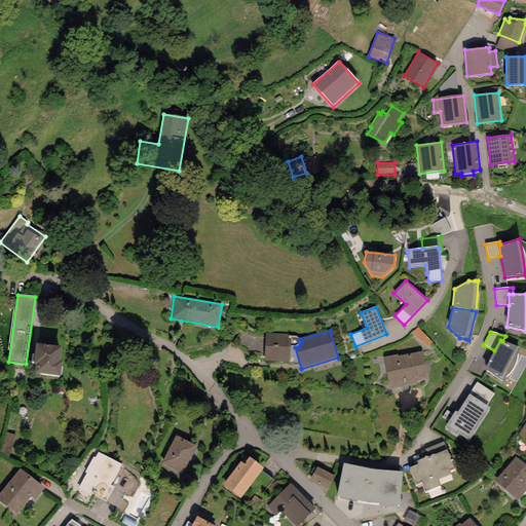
[(288,335),(265,333),(264,361),(290,362),(291,339),(288,339),(288,335)]
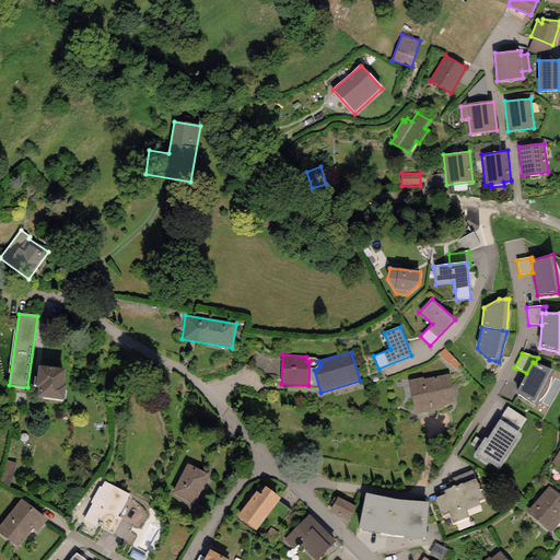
[(535,363),(533,362),(526,373),(516,392),(537,405),(553,372),(535,363)]
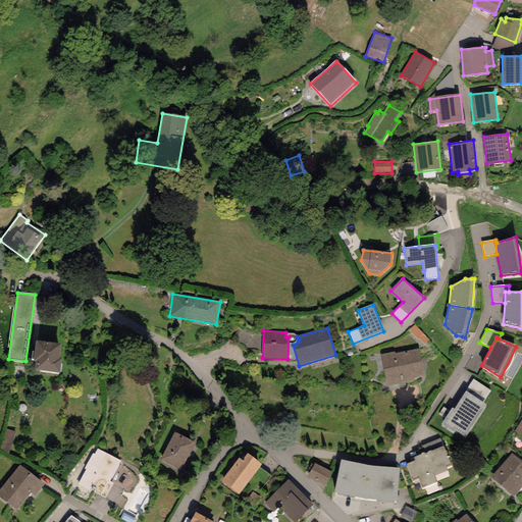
[(62,344),(36,341),(34,361),(36,361),(35,369),(58,372),(62,344)]
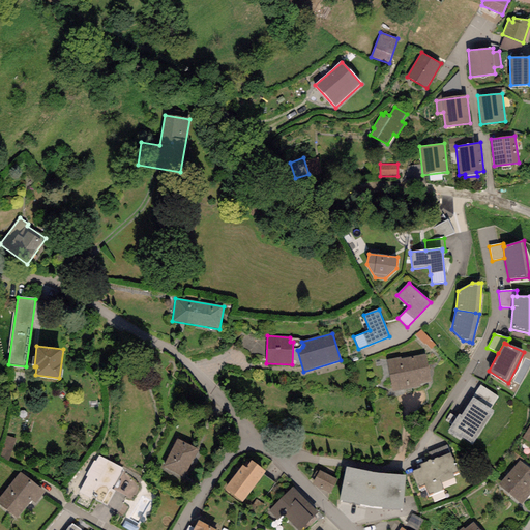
[(401,357),(386,360),(386,361),(392,392),(420,387),(420,384),(431,382),(425,354),(401,358),(401,357)]
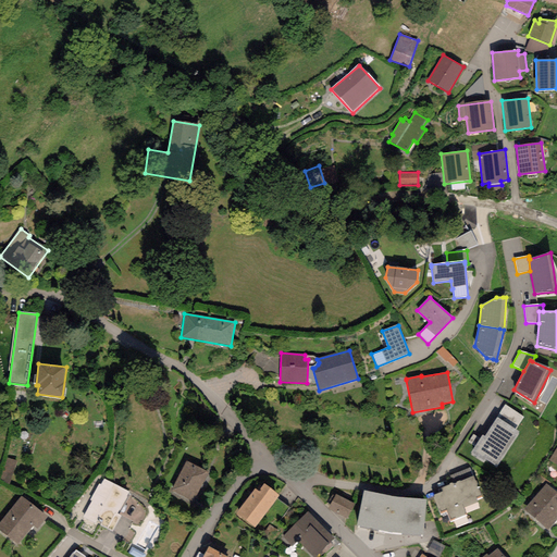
[(497,418),(515,430),(523,418),(506,405),(497,418)]
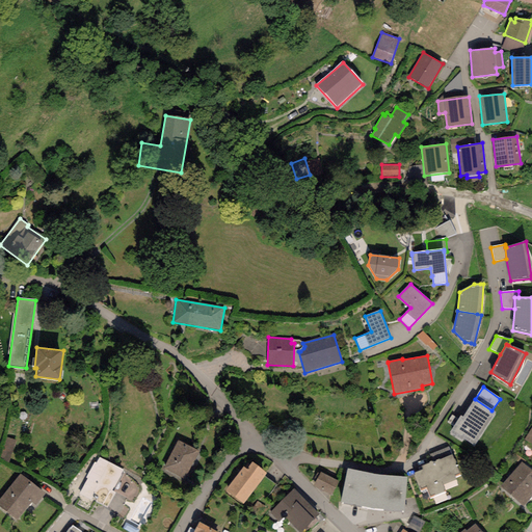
[(491,410),(475,399),(462,417),(460,416),(449,433),(462,442),(463,440),(474,446),(496,413),(491,410)]
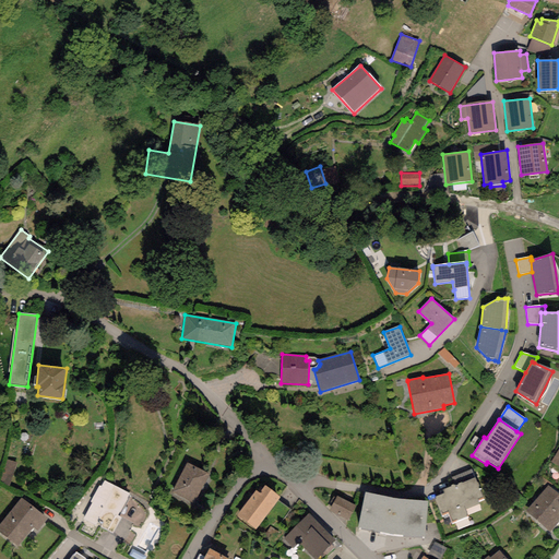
[(13,475),(19,468),(11,463),(7,470),(13,475)]
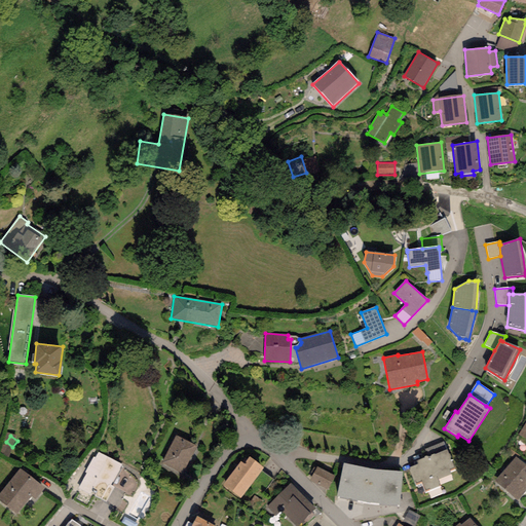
[(196,447),(176,437),(161,463),(182,474),(196,447)]
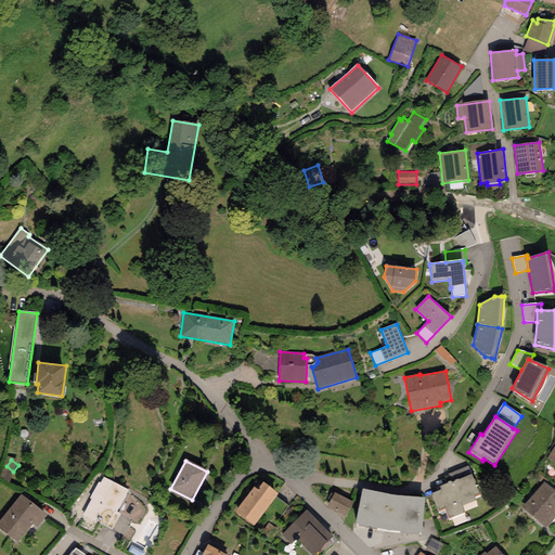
[(440,490),(431,493),(439,513),(444,510),(448,519),(464,513),(462,506),(477,501),(475,497),(480,494),(469,466),(448,475),(451,481),(438,486),(440,490)]
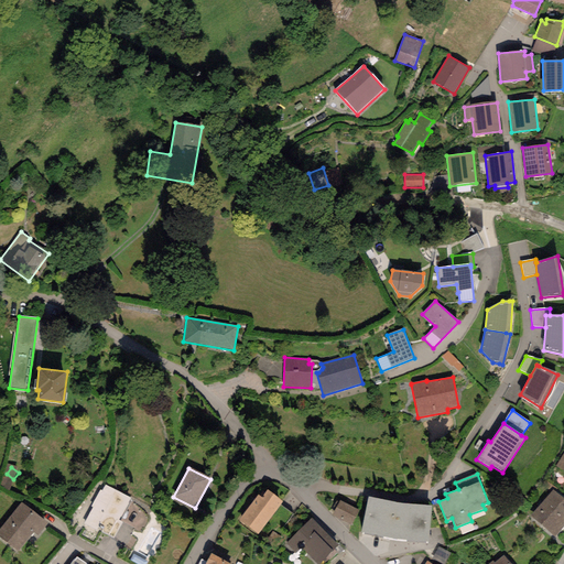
[(130,498),(105,485),(101,491),(100,490),(90,507),(93,508),(85,523),(112,539),(122,521),(118,520),(130,498)]
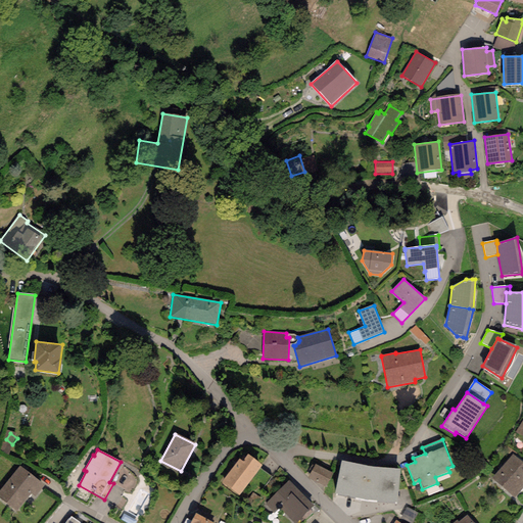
[(263,465),(247,455),(242,461),(239,459),(222,482),(239,495),(263,465)]
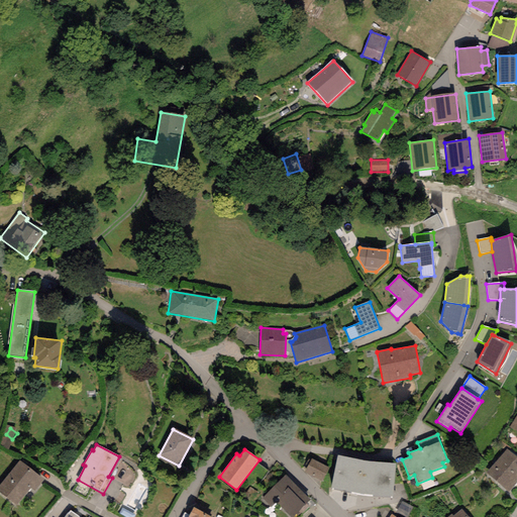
[(486,473),(508,492),(516,482),(516,457),(507,449),(486,473)]
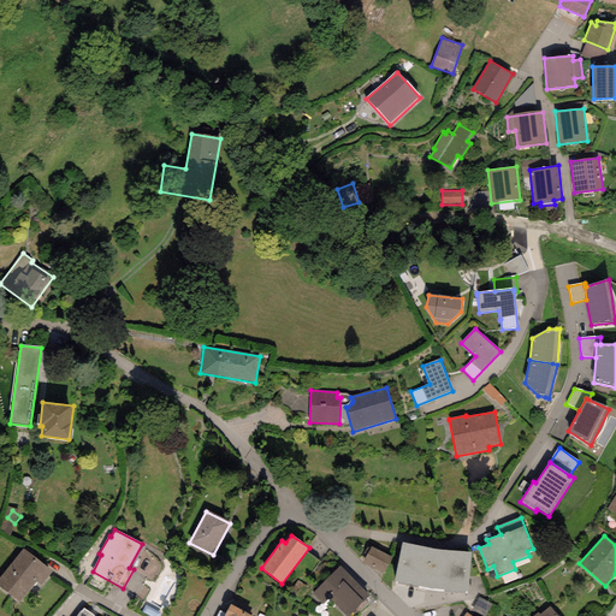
[(433,549),(402,543),(394,584),(430,592),(467,593),(472,552),(433,549)]
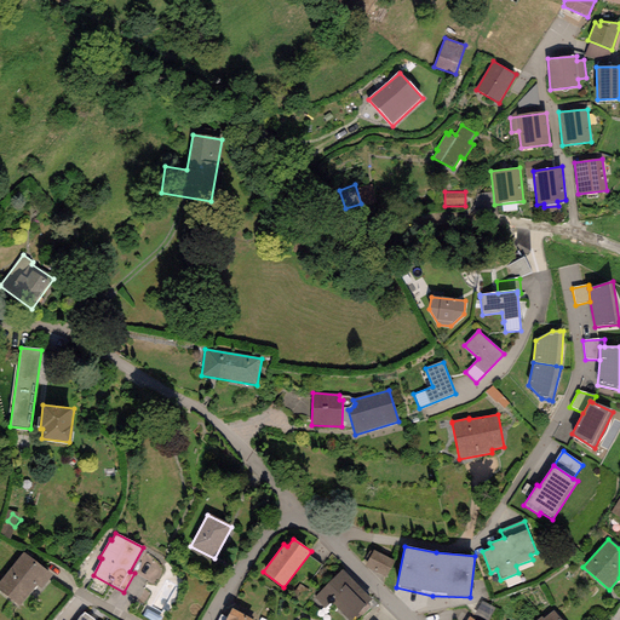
[(394,562),(373,551),(365,567),(386,578),(394,562)]
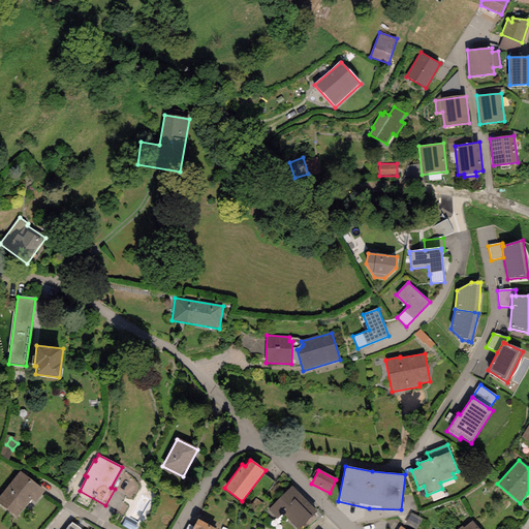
[(20,471),(0,496),(0,503),(18,518),(32,499),(35,502),(44,491),(20,471)]
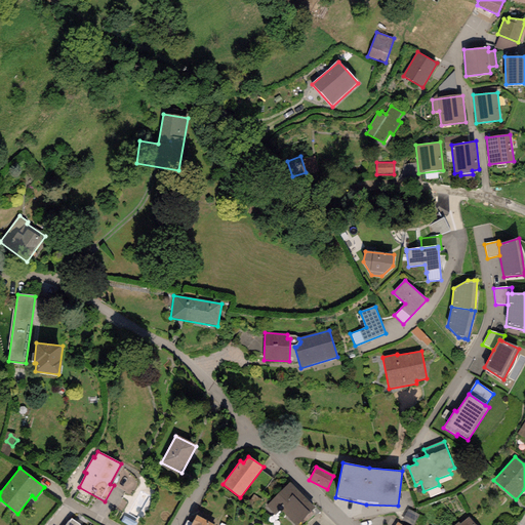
[(297,524),(315,508),(290,483),(267,507),(275,516),(280,511),(294,524),(297,524)]
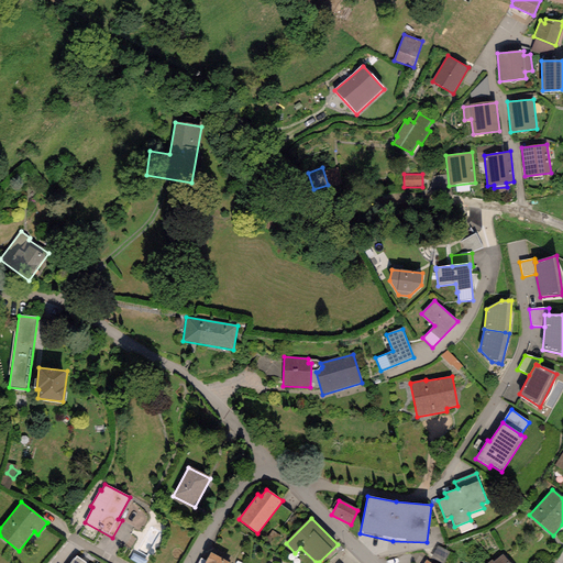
[(443,562),(450,552),(438,545),(431,559),(440,562),(443,562)]
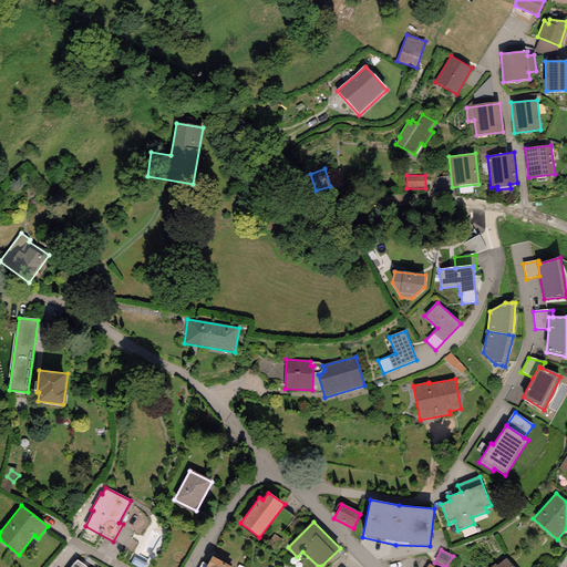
[(229,566),(213,557),(206,566),(229,566)]
